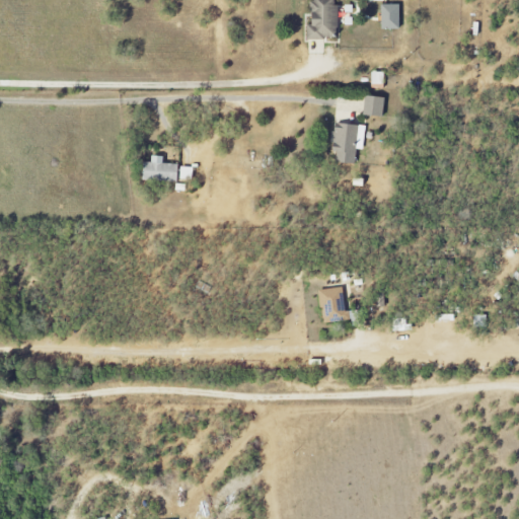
[(308,41),(339,41),(338,0),(311,0),(312,25),(308,25),(308,41)]
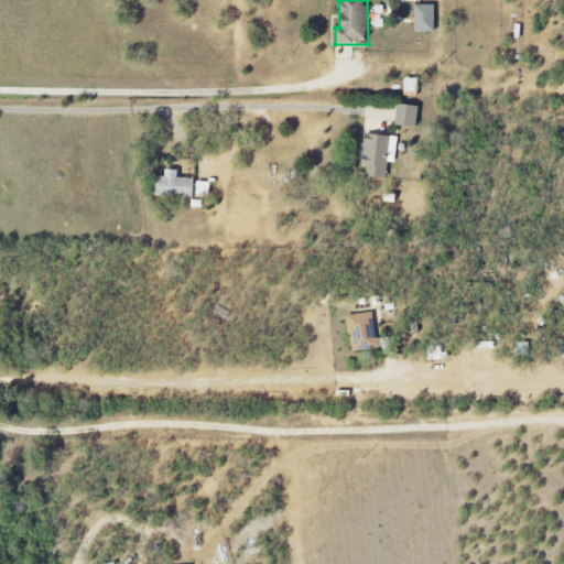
[(435,7),(415,6),(415,32),(435,32),(435,7)]
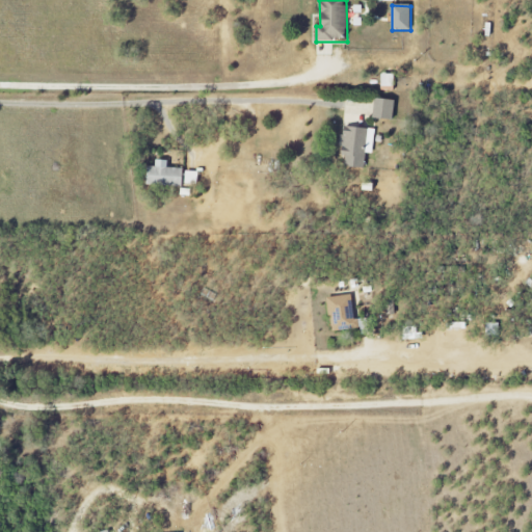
[(381,91),(395,91),(395,75),(382,74),(381,91)]
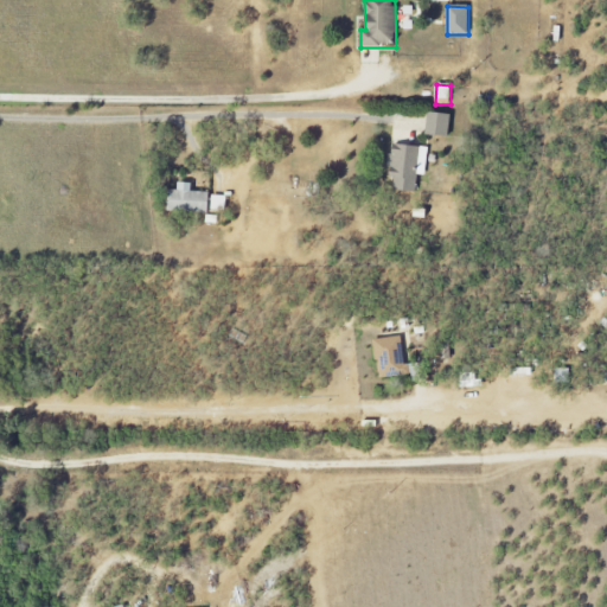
[(449,138),(452,115),(428,113),(426,135),(449,138)]
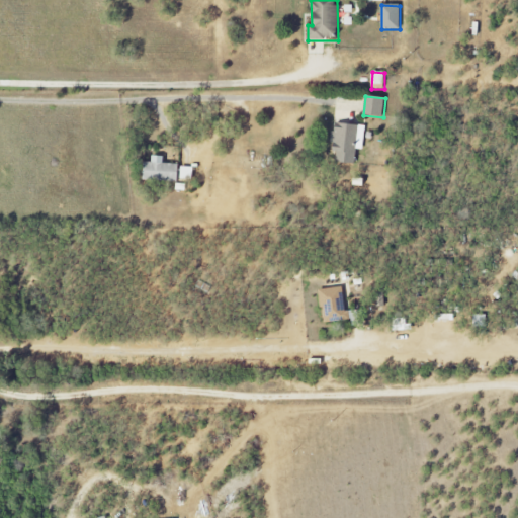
[(364,126),(338,123),(337,132),(331,131),(330,143),(334,144),(333,154),(336,154),(335,162),(355,164),(357,148),(362,149),(364,126)]
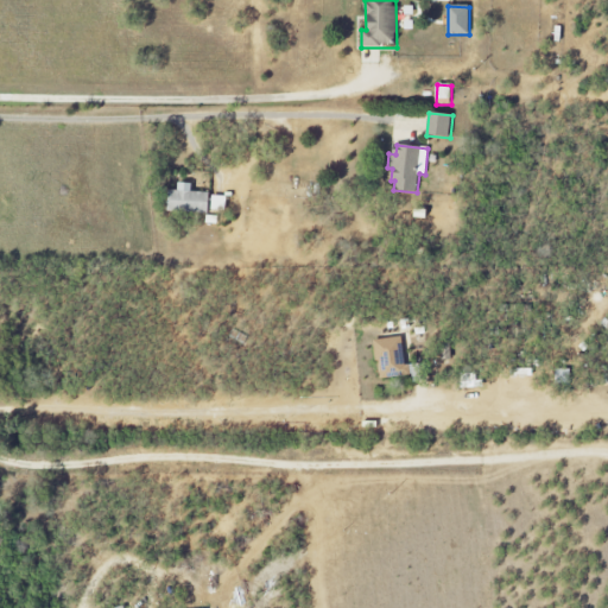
[(210,194),(192,192),(192,184),(179,183),(178,191),(170,190),(169,213),(209,214),(210,194)]
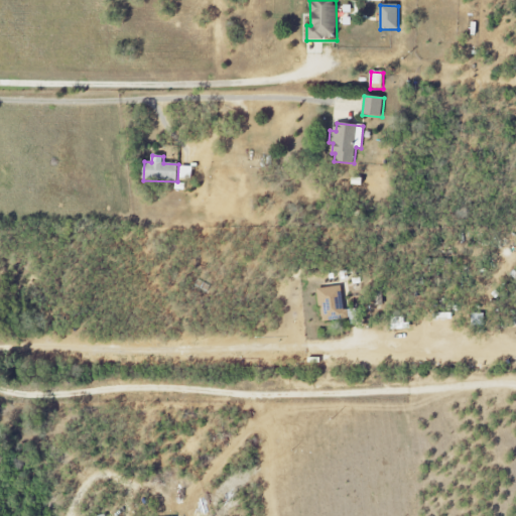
[(192,166),(180,166),(180,178),(192,179),(192,166)]
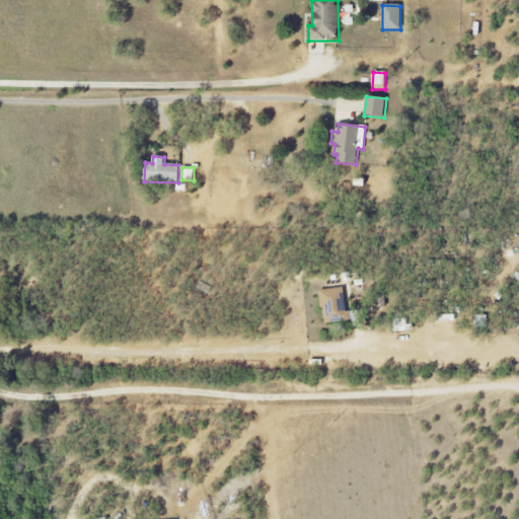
[(323,323),(351,321),(351,326),(364,325),(362,310),(346,312),(344,289),(320,291),(323,323)]
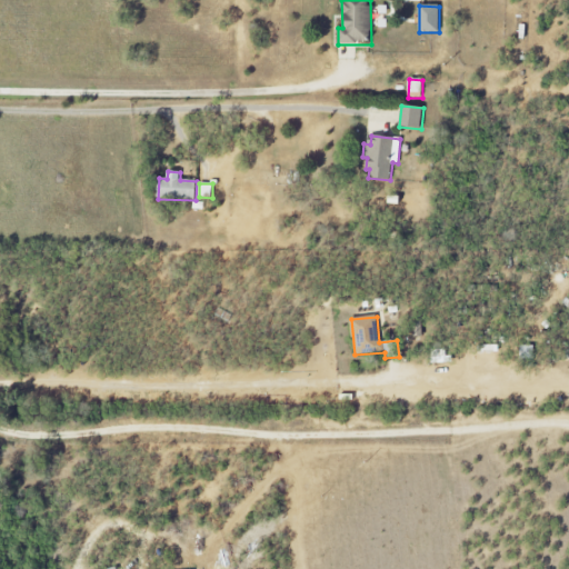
All buildings are outlined.
